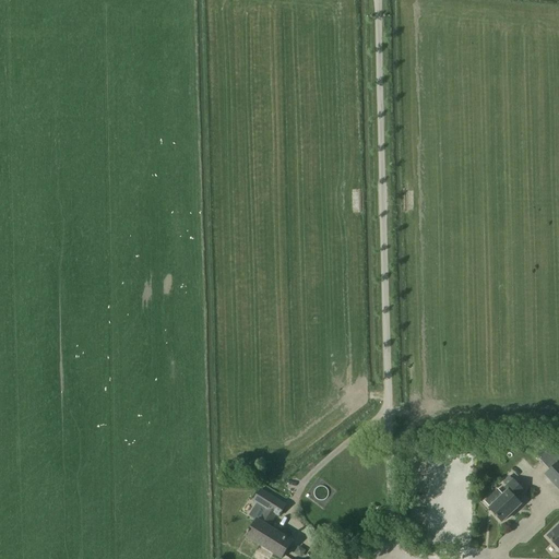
[(546,474),(558,488),(558,452),(556,449),(543,462),(550,470),(546,474)]
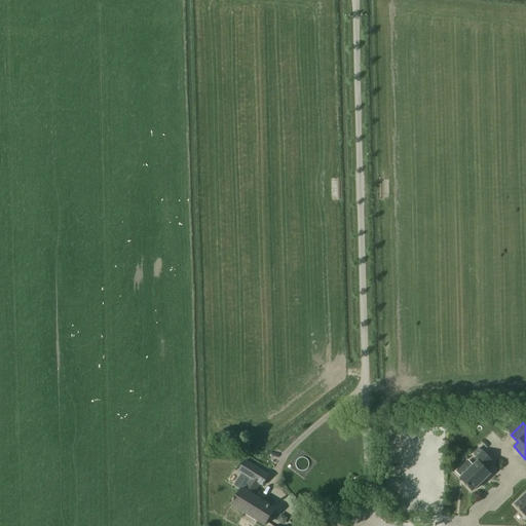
[(461,480),(473,491),(491,474),(486,470),(494,462),(483,451),(476,458),(478,461),(460,478),(461,480)]
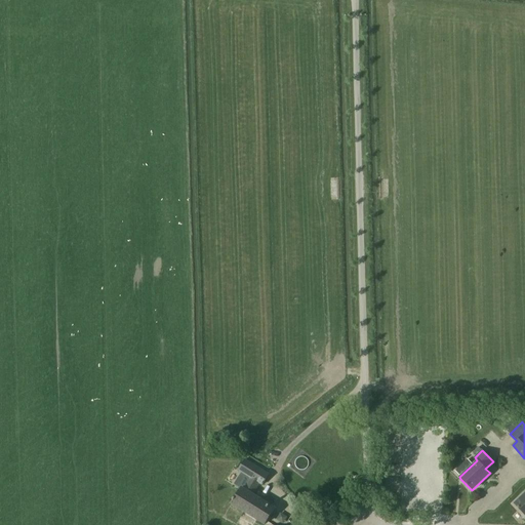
[(238,472),(249,479),(259,485),(263,487),(270,475),(245,459),(238,472)]
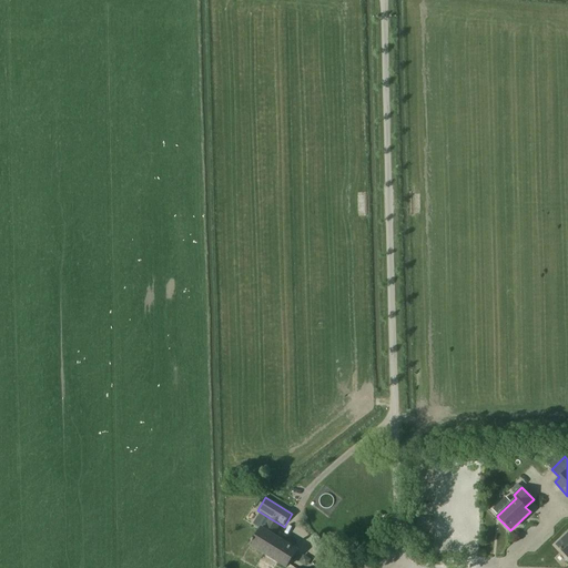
[(261,528),(251,546),(285,567),(286,567),(297,550),(274,536),(281,525),(270,518),(263,529),(261,528)]
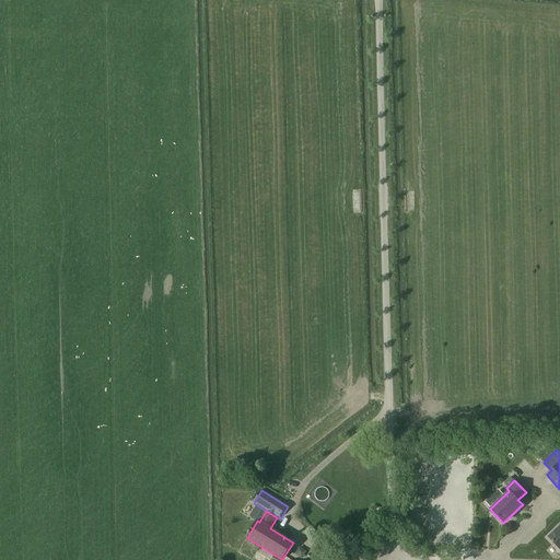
[(559,526),(549,537),(559,547),(559,526)]
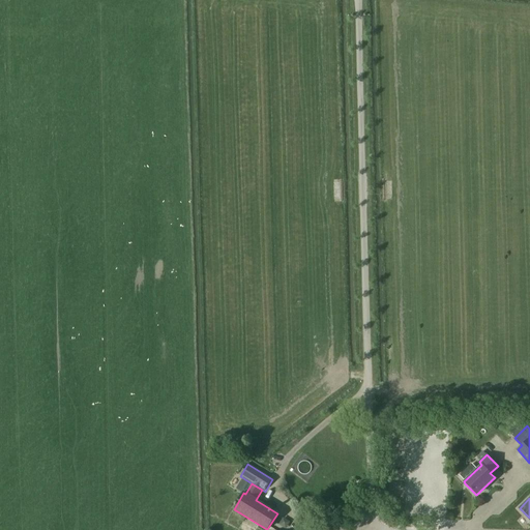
All buildings are outlined.
